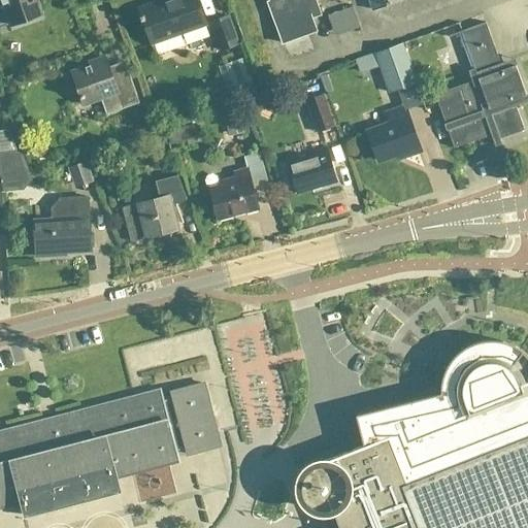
[(0,0),(0,6),(3,5),(10,27),(41,15),(35,0),(0,0)]
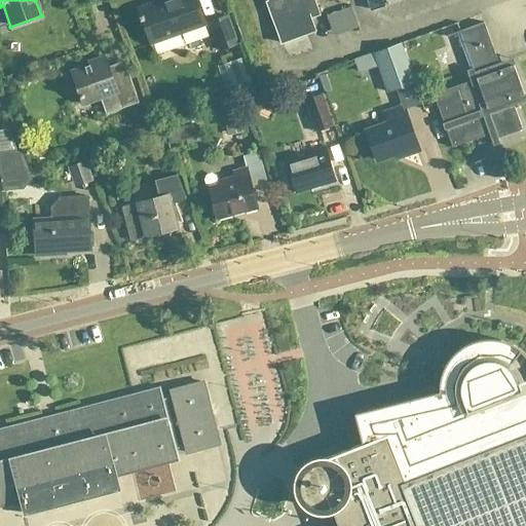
[(165,0),(164,0),(138,9),(151,45),(205,26),(196,0),(170,0),(166,2),(165,0)]
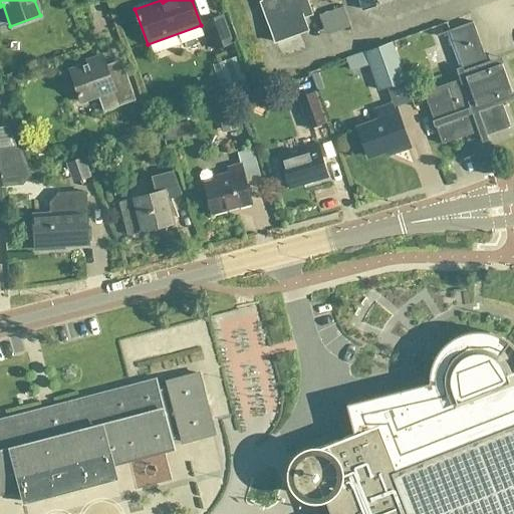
[(261,0),(262,3),(259,4),(274,43),(307,31),(302,18),(311,15),(305,0),(261,0)]
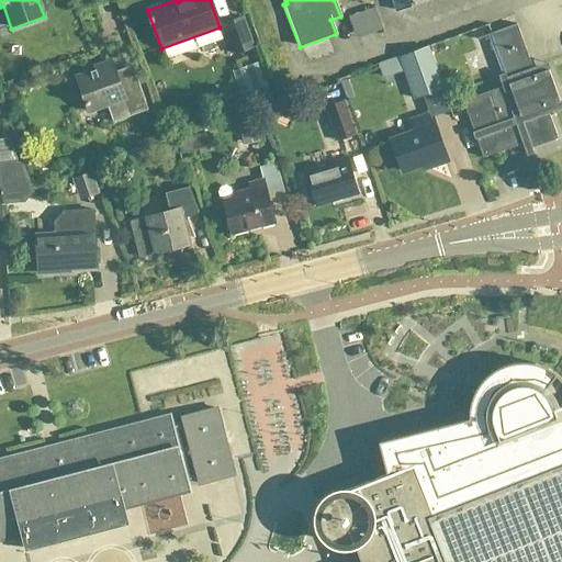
[(340,0),(346,18),(374,11),(371,0),(340,0)]
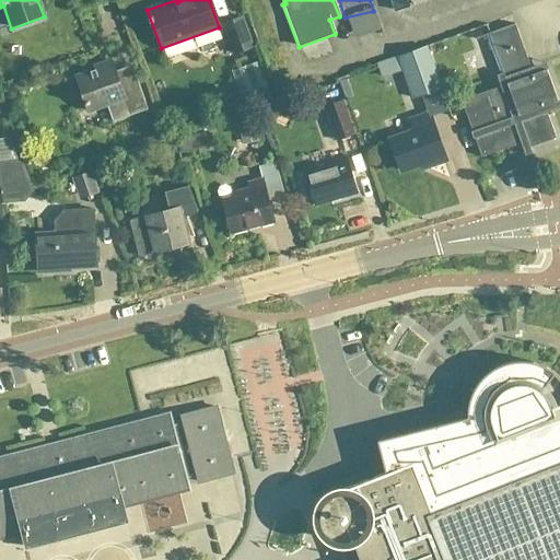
[(389,0),(394,11),(394,12),(427,0),(426,0),(389,0)]
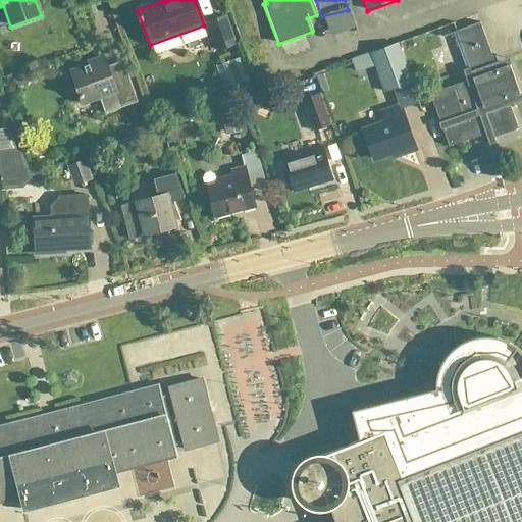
[(236,46),(224,15),(204,22),(215,53),(236,46)]
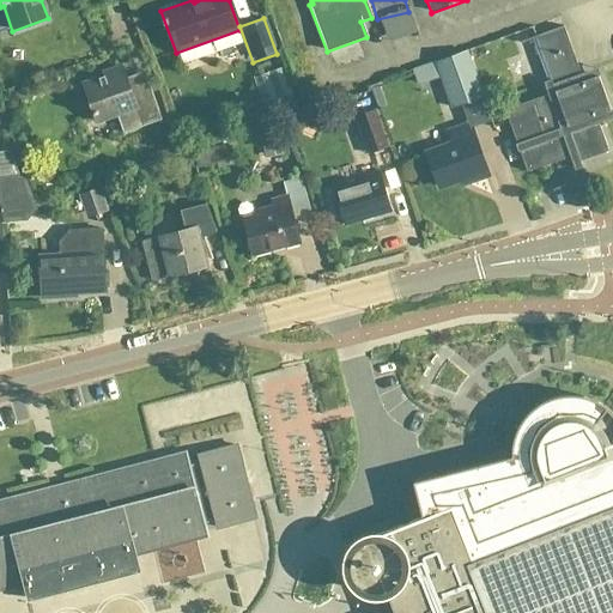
[(547,96),(504,111),(527,173),(569,158),(572,168),(608,155),(595,117),(610,113),(596,77),(583,83),(563,28),(534,38),(550,83),(542,85),(547,96)]
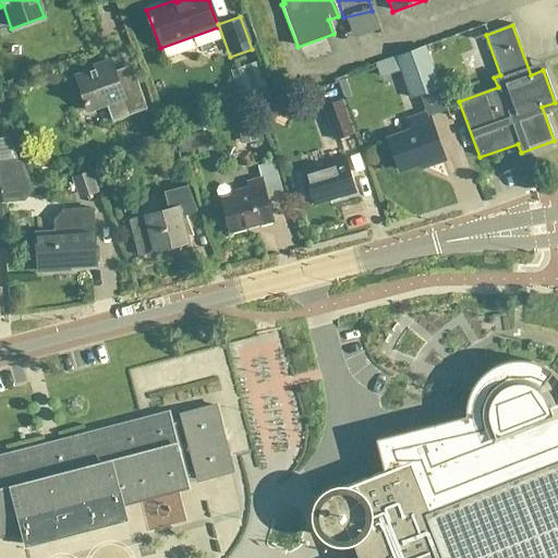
[(396,58),(375,65),(379,80),(400,72),(410,99),(419,96),(438,89),(424,48),(396,58)]
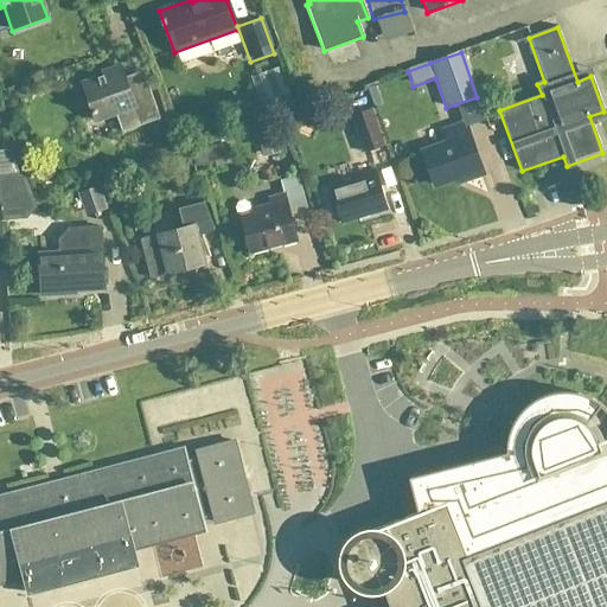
[(141,72),(125,78),(121,68),(102,74),(103,76),(82,84),(95,122),(115,115),(122,134),(160,120),(149,91),(148,91),(141,72)]
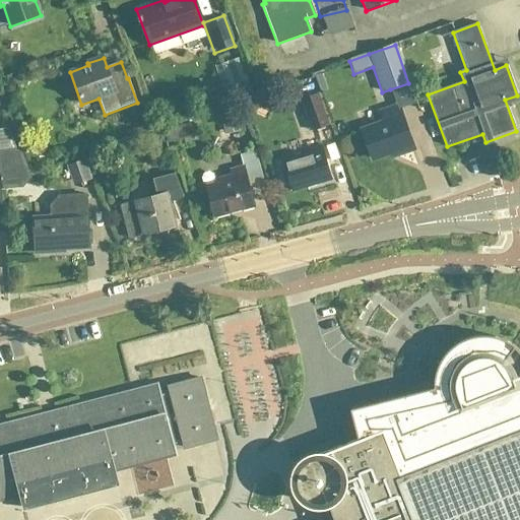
[(310,133),(329,125),(319,93),(299,101),(310,133)]
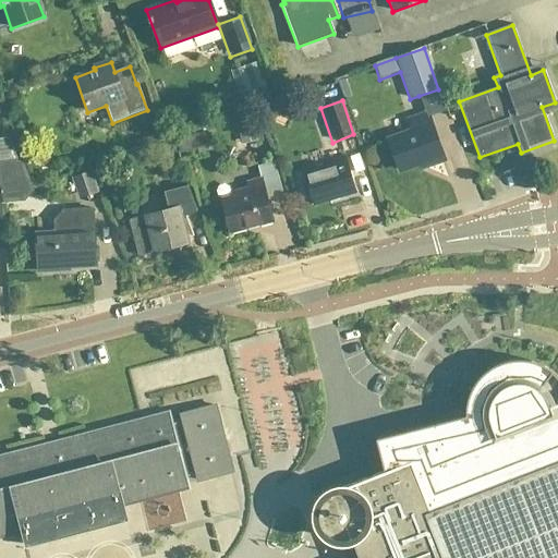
[(429,125),(426,114),(407,121),(411,132),(388,141),(399,171),(424,161),(426,167),(444,160),(432,125),(429,125)]
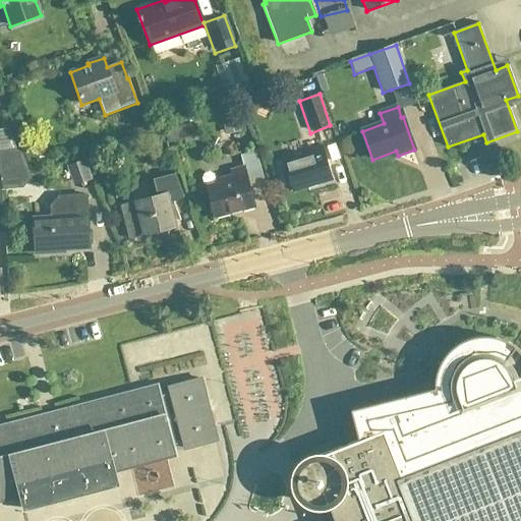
[(220,113),(224,135),(239,132),(236,110),(220,113)]
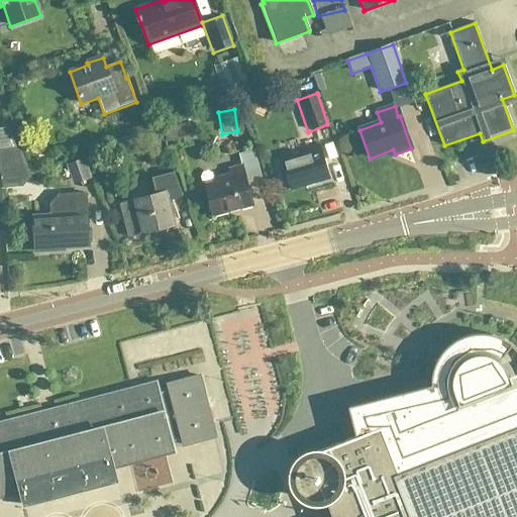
[(187,123),(162,130),(165,142),(190,136),(187,123)]
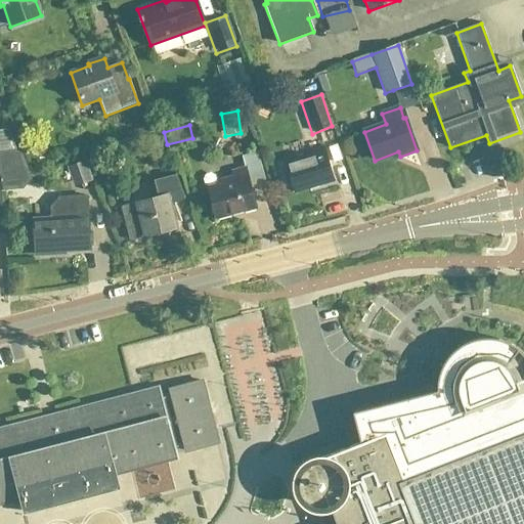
[(311,158),(286,165),(294,192),(333,180),(323,148),(310,153),(311,158)]
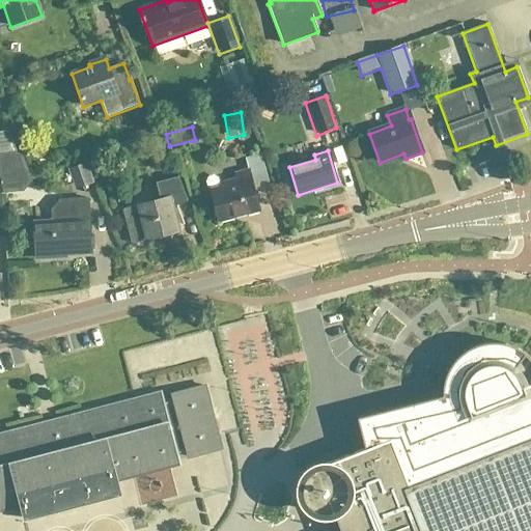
[(258,189),(274,184),(263,151),(248,157),(258,189)]
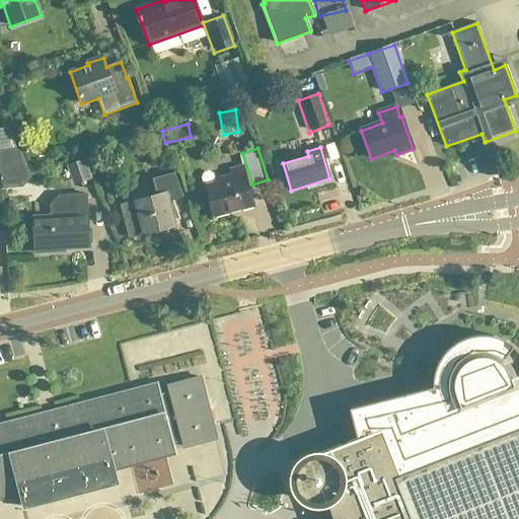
[(220,182),(206,187),(214,216),(253,206),(248,188),(243,167),(241,168),(229,171),(230,175),(219,178),(220,182)]
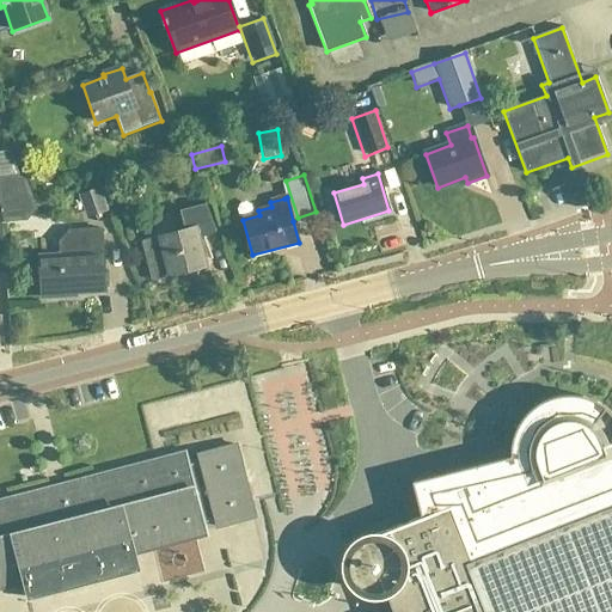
[(159,239),(141,244),(151,280),(169,276),(169,277),(206,268),(199,239),(215,233),(204,204),(179,212),(184,231),(158,237),(159,239)]
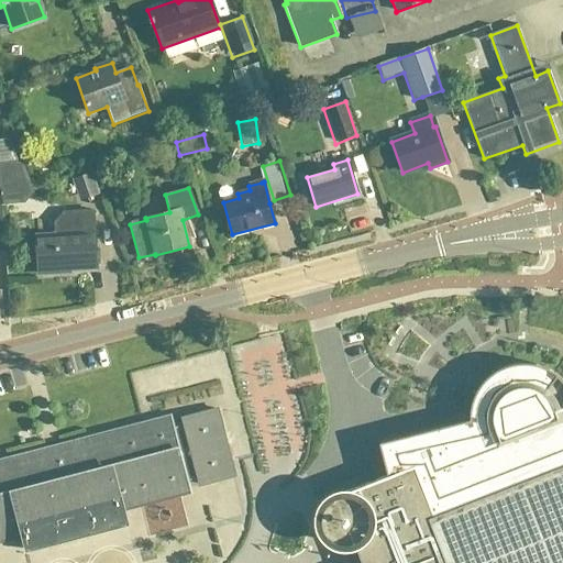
[(53,236),(35,238),(39,273),(81,269),(97,268),(96,254),(94,221),(92,210),(61,213),(52,223),(53,236)]
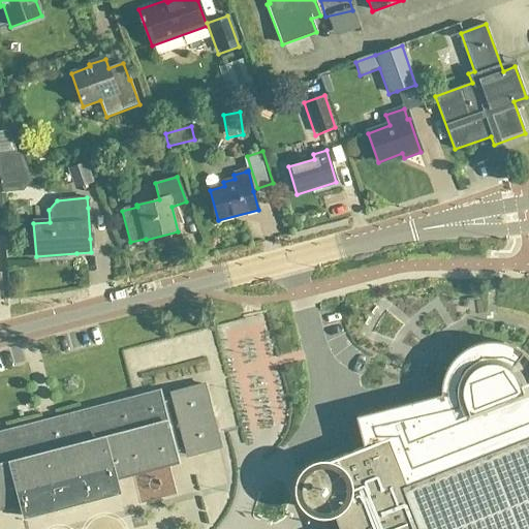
[(528,528),(528,361),(527,360),(525,356),(522,354),(523,353),(520,351),(516,349),(512,347),(508,345),(505,344),(501,343),(497,342),(493,342),(489,342),(485,342),(481,343),(477,344),(473,345),(469,346),(466,348),(463,350),(459,352),(457,355),(454,359),(453,360),(450,362),(448,365),(446,368),(444,372),(444,373),(443,375),(442,379),(441,383),(440,387),(440,392),(440,395),(422,400),(395,407),(354,417),(355,418),(363,448),(341,457),(334,460),(316,466),(313,468),(311,469),(308,470),(306,472),(305,474),(303,476),(302,478),(301,481),(300,484),(299,487),(299,490),(299,492),(300,495),(300,497),(301,500),(303,502),(304,504),(306,506),(308,508),(310,510),(313,511),(315,512),(318,514),(320,514),(323,514),(325,514),(329,512),(332,512),(338,528),(528,528)]
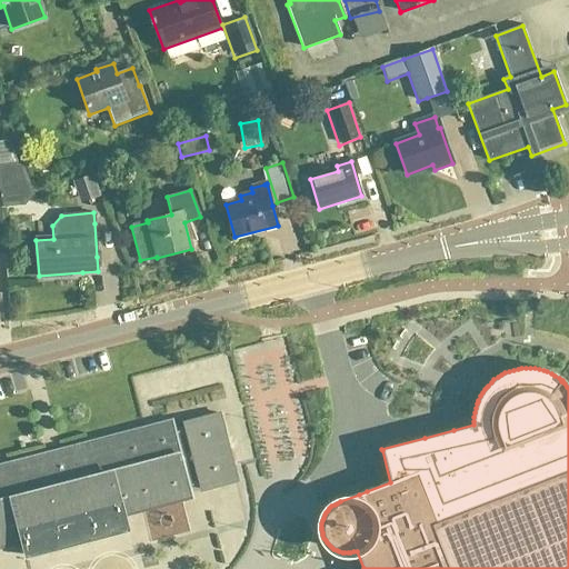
[(0,545),(11,542),(10,539),(20,537),(26,557),(27,557),(27,556),(125,530),(125,531),(126,530),(121,510),(131,508),(133,518),(192,503),(192,505),(193,505),(189,487),(198,485),(200,491),(235,482),(218,415),(182,423),(185,430),(175,433),(172,421),(171,421),(171,423),(0,467),(0,545)]
